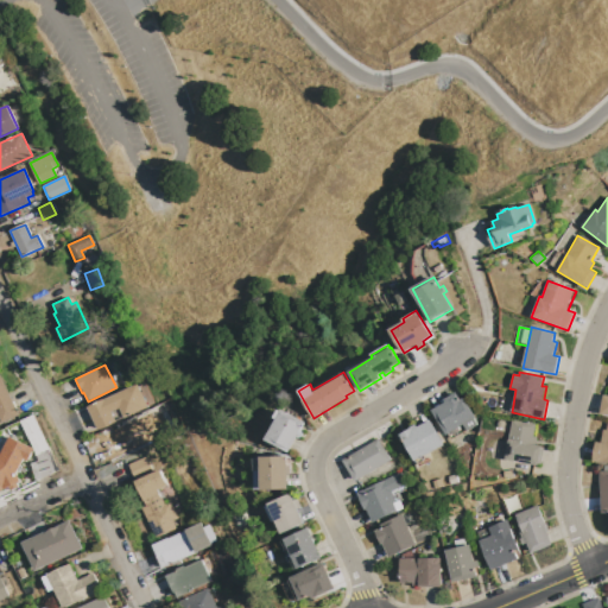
[(0,374),(18,416),(1,423),(0,419),(0,374)]
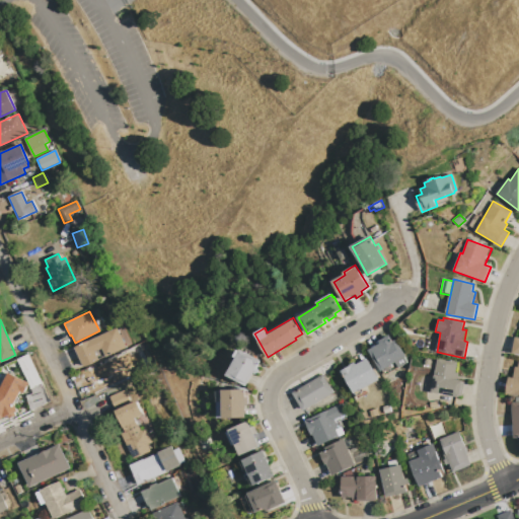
[(126,348),(86,367),(76,347),(116,327),(126,348)]
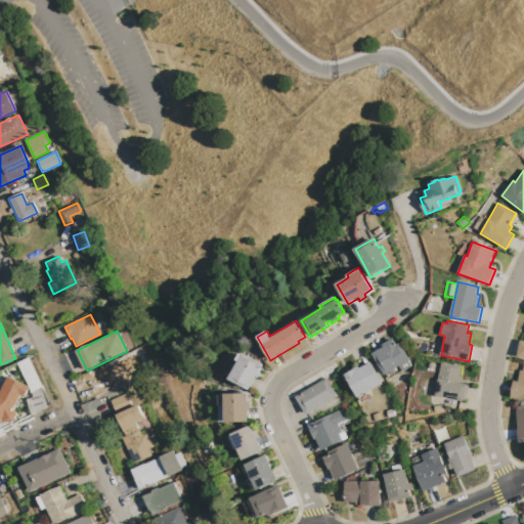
[(372,353),(383,347),(382,344),(393,338),(396,344),(400,342),(410,360),(409,360),(411,365),(402,370),(399,365),(384,375),(372,353)]
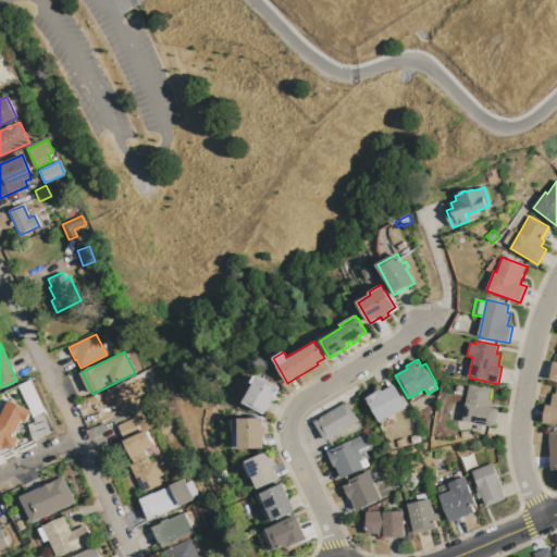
[(259,375),(281,387),(265,415),(245,403),(255,385),(251,383),(256,375),(259,376),(259,375)]
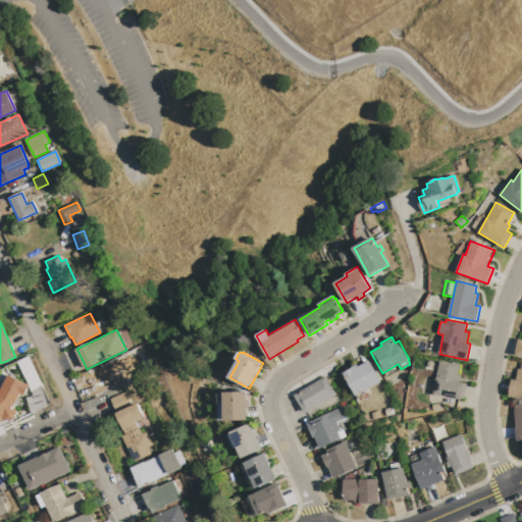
[(0,370),(28,357),(42,386),(47,406),(32,413),(27,394),(21,396),(15,409),(17,413),(15,413),(18,419),(0,427),(0,370)]
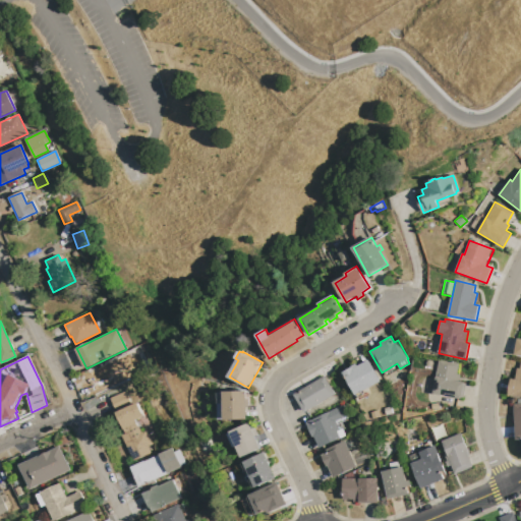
[(368,360),(380,381),(354,395),(343,372),(350,368),(350,367),(356,363),(357,366),(368,360)]
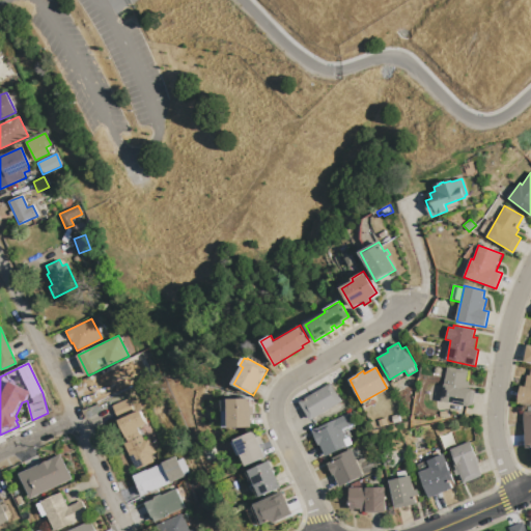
[(468,369),(466,382),(469,382),(468,389),(473,390),(473,392),(474,392),(472,406),(441,402),(446,367),(468,369)]
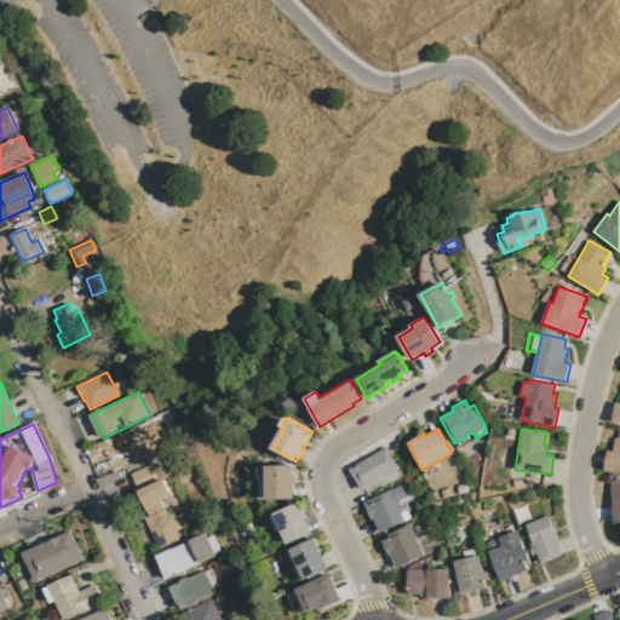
[(619,468),(606,466),(608,451),(614,452),(615,438),(619,438),(619,430),(619,468)]
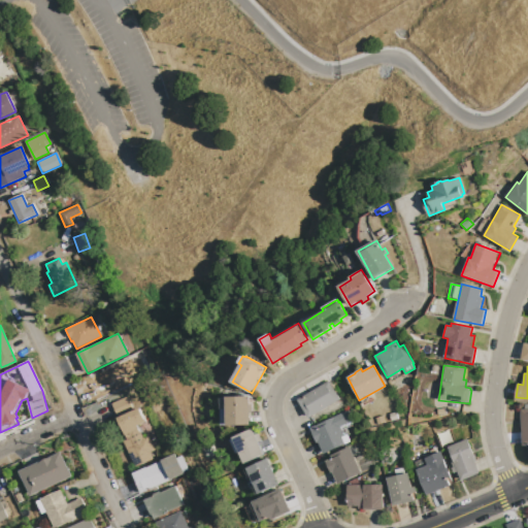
[(297,400),(328,382),(339,399),(308,419),(297,400)]
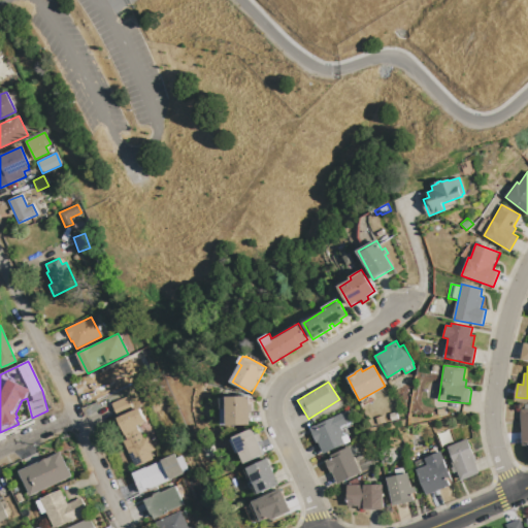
[(112,403),(126,396),(132,409),(119,416),(112,403)]
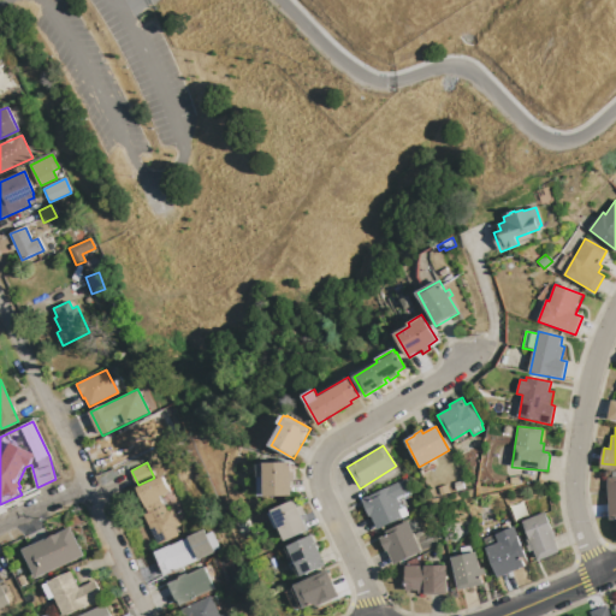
[(292,462),(294,497),(267,497),(267,496),(259,496),(258,465),(266,465),(266,463),(292,462)]
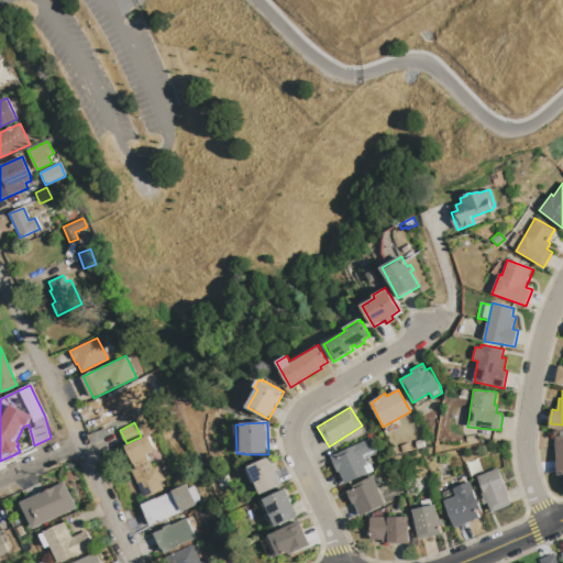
[(125,445),(148,435),(155,450),(146,454),(148,461),(150,460),(153,466),(157,464),(164,481),(159,483),(163,489),(144,497),(132,471),(135,468),(125,445)]
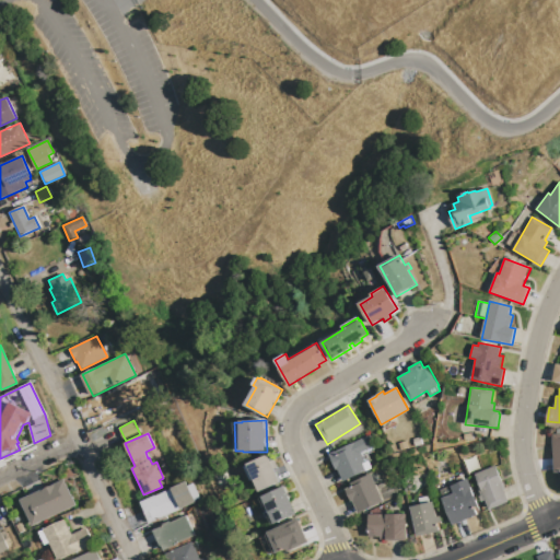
[(328,455),(366,436),(372,447),(360,453),(364,463),(368,461),(372,468),(345,481),(338,469),(336,470),(328,455)]
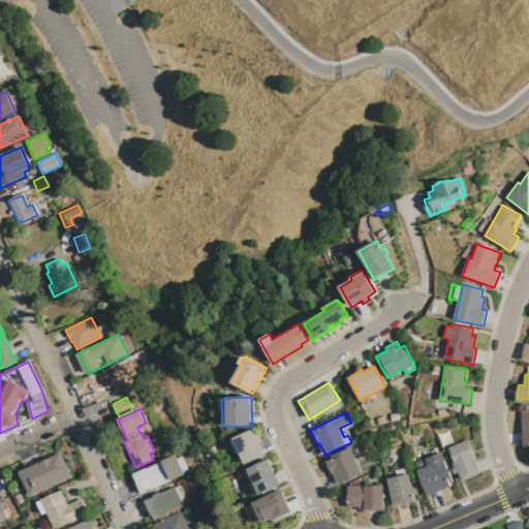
[(393,422),(391,414),(397,412),(399,421),(393,422)]
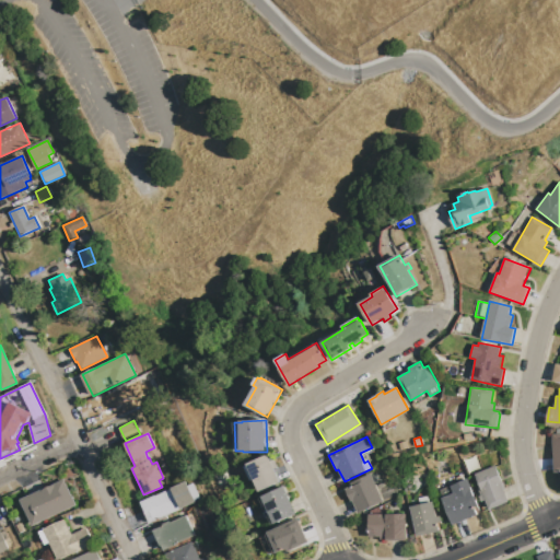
[(248,465),(268,455),(271,461),(275,459),(279,467),(276,469),(282,482),(261,492),(248,465)]
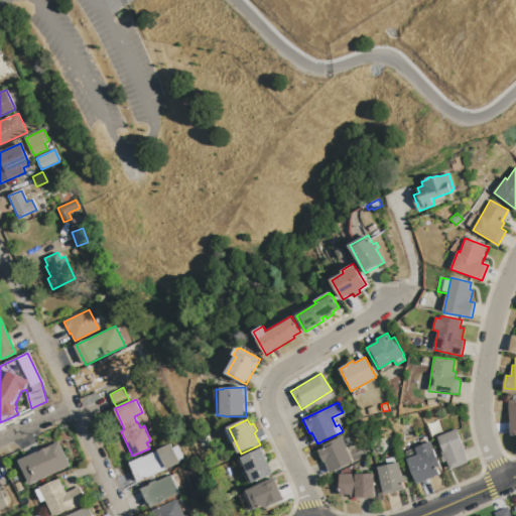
[(437,437),(457,429),(466,450),(465,452),(469,462),(450,470),(437,437)]
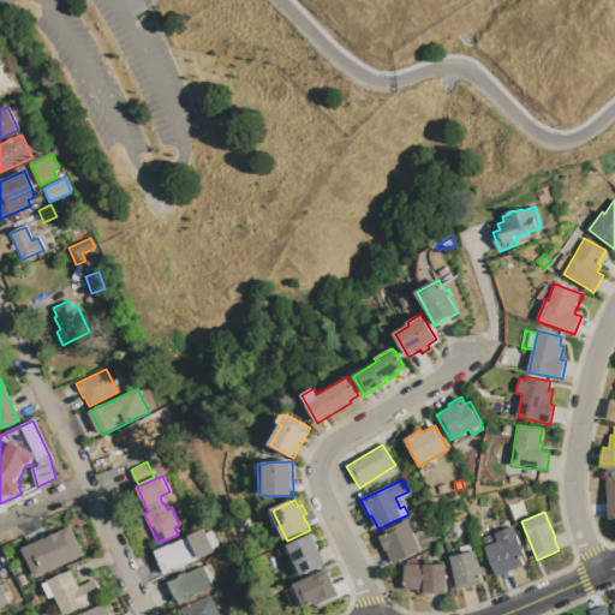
[(411,531),(406,521),(413,518),(418,527),(411,531)]
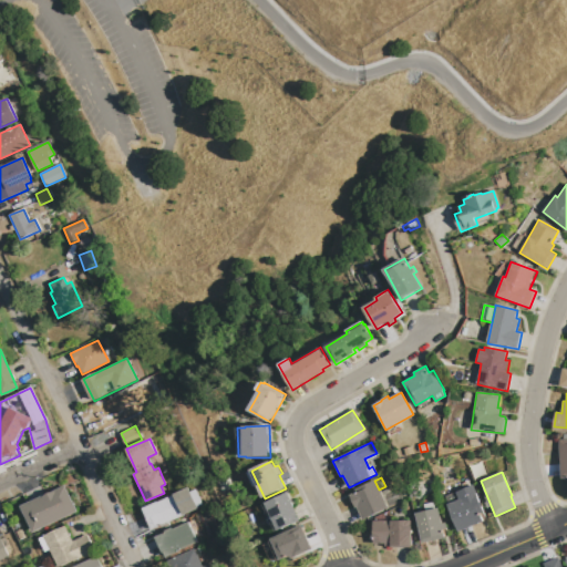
[(374,480),(374,481),(379,490),(388,508),(362,521),(357,507),(354,508),(349,496),(357,493),(354,488),(374,480)]
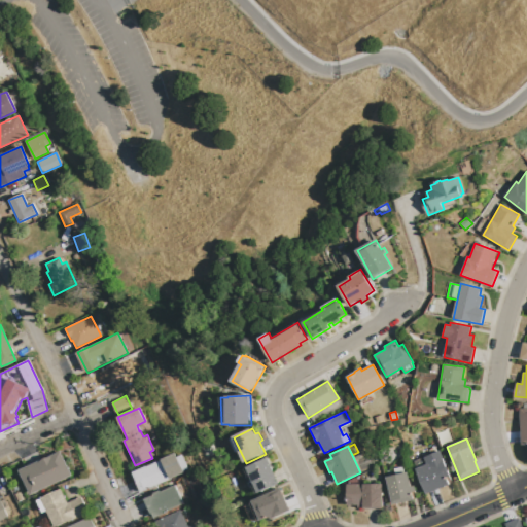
[(440,451),(450,477),(447,478),(449,484),(425,494),(415,469),(417,468),(426,464),(423,457),(440,451)]
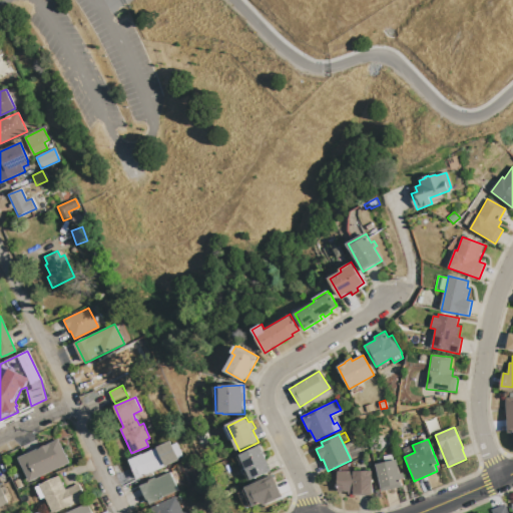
[(30,482),(19,459),(58,440),(69,463),(30,482)]
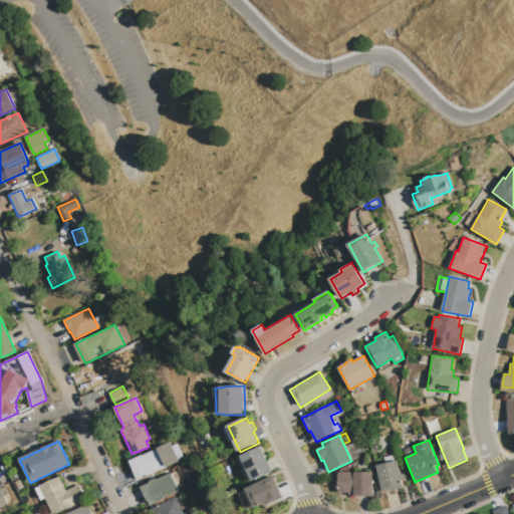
[(170,441),(173,446),(177,444),(184,457),(179,460),(179,461),(138,480),(129,461),(170,441)]
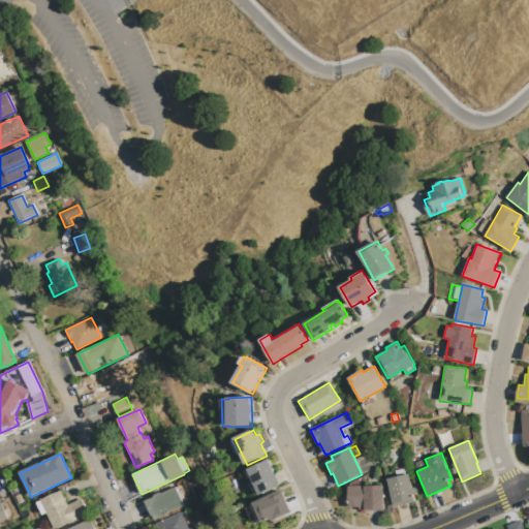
[(247,469),(269,459),(281,486),(260,496),(247,469)]
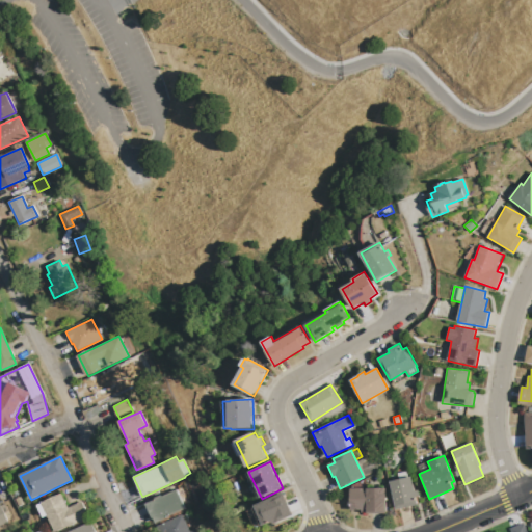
[(430,469),(421,473),(418,466),(427,461),(430,469)]
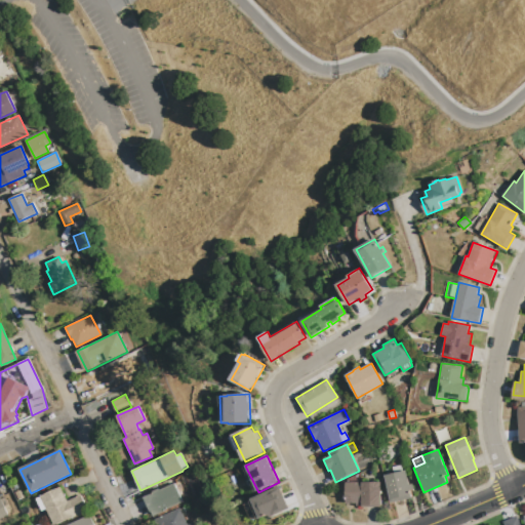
[(392,467),(402,465),(403,471),(393,473),(392,467)]
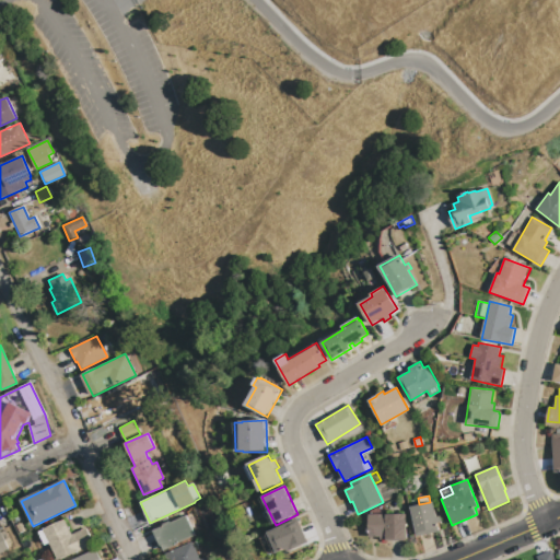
[(409,506),(419,504),(430,502),(433,502),(436,517),(441,516),(442,522),(438,523),(439,532),(416,537),(409,506)]
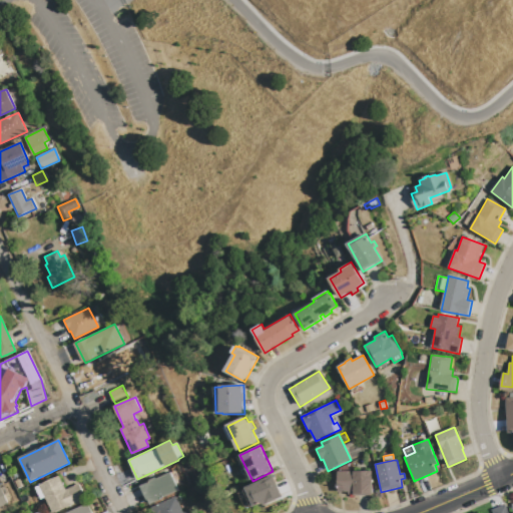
[(337,471),(372,471),(372,495),(348,495),(348,492),(338,492),(337,471)]
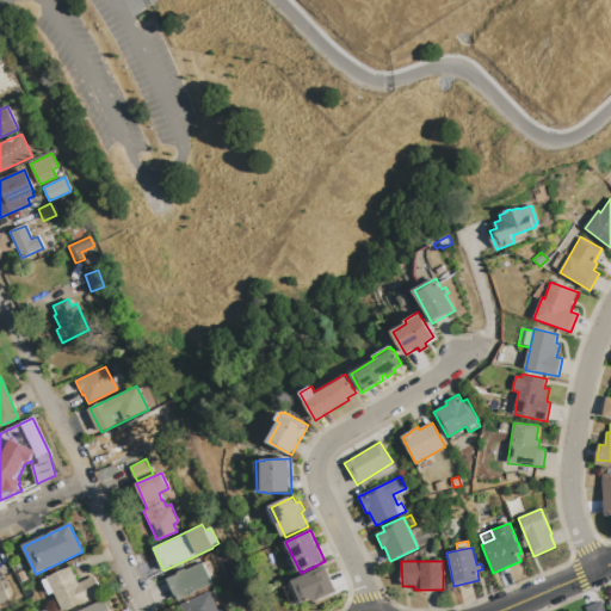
[(211,584),(178,602),(167,580),(178,574),(177,572),(184,568),(185,571),(201,562),(211,584)]
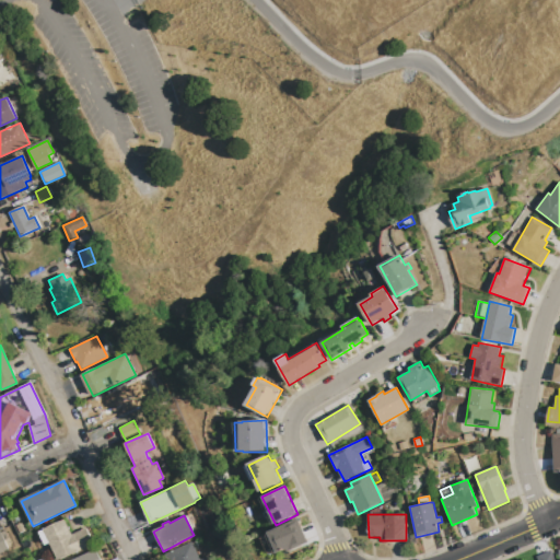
[(268,533),(298,518),(308,543),(288,552),(287,549),(277,553),(268,533)]
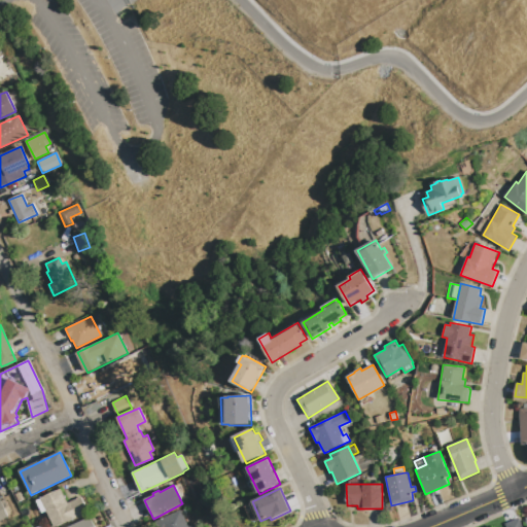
[(61,489),(67,502),(80,496),(89,512),(57,526),(54,526),(46,512),(42,513),(36,501),(61,489)]
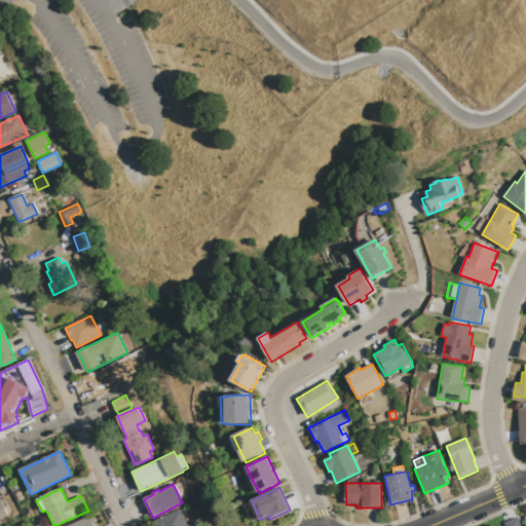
[(13,494),(19,492),(23,498),(17,501),(13,494)]
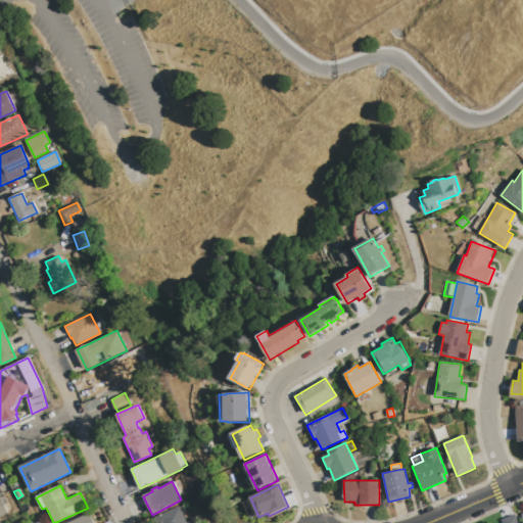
[(0,519),(8,516),(0,498),(0,519)]
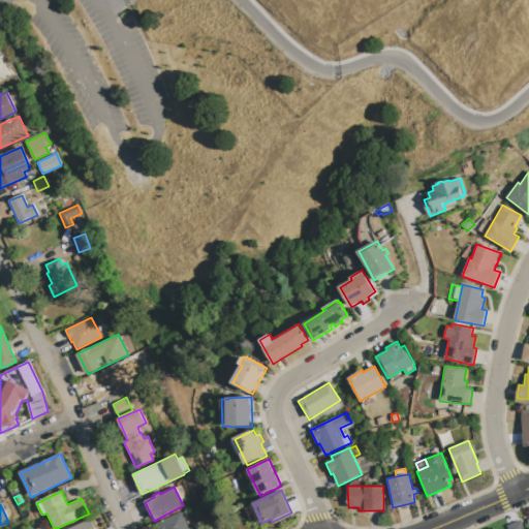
[(180,511),(188,528),(193,526),(194,528),(157,528),(155,524),(180,511)]
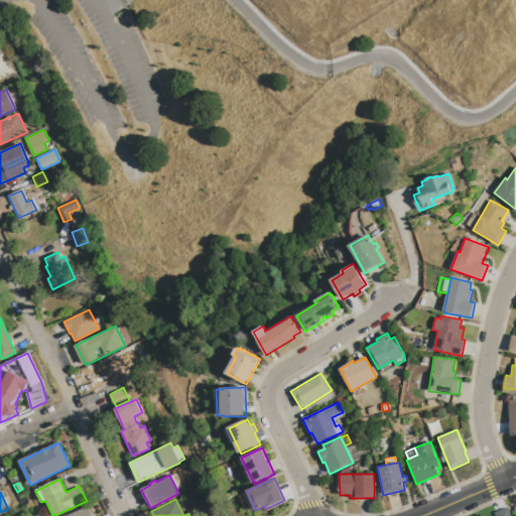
[(66,515),(88,506),(93,515),(66,515)]
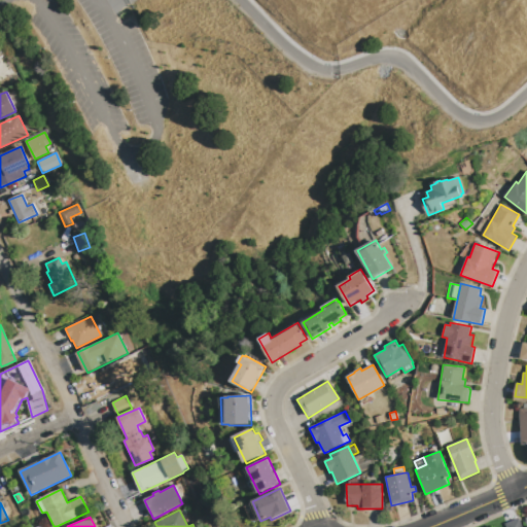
[(505,526),(504,524),(519,518),(522,526),(505,526)]
